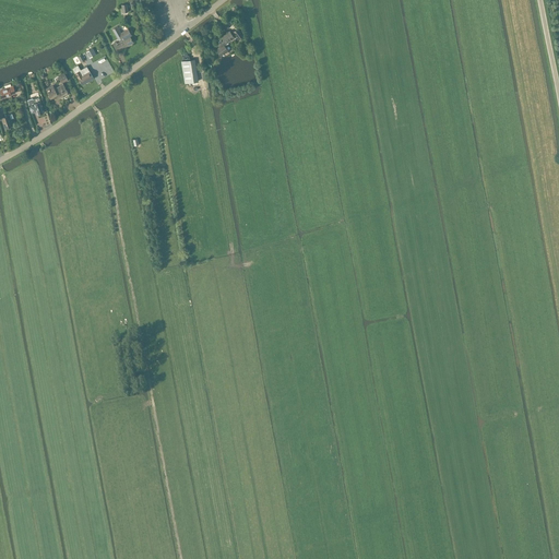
[(133,43),(130,36),(131,35),(128,28),(121,33),(117,26),(113,30),(119,40),(119,39),(120,42),(117,44),(116,42),(113,44),(117,51),(133,43)]
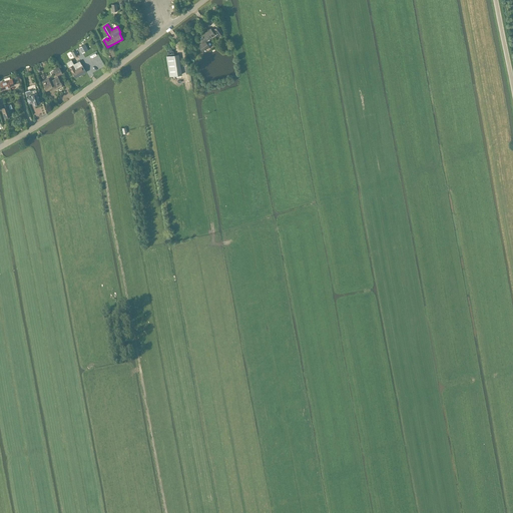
[(217,26),(213,29),(219,36),(223,33),(217,26)]
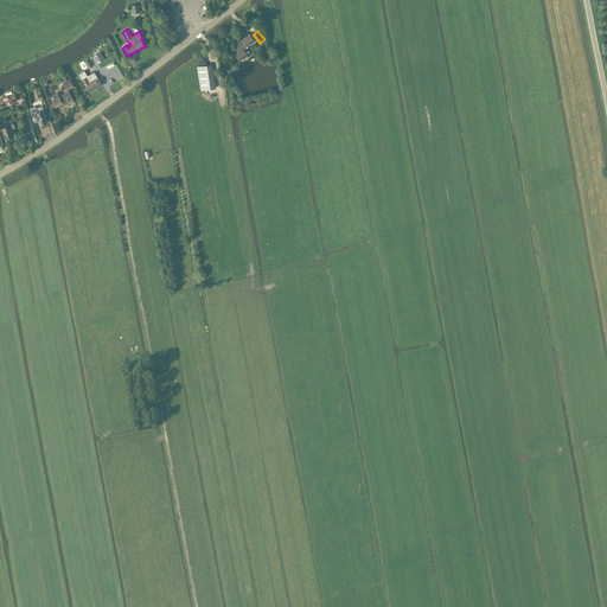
[(249,33),(235,45),(240,50),(235,53),(240,61),(248,55),(243,49),(255,40),(249,33)]
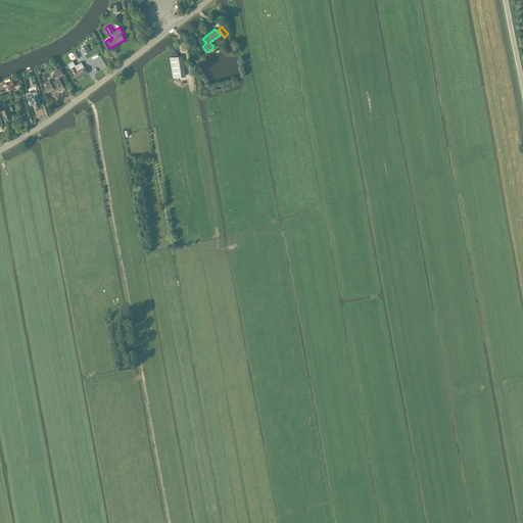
[(90,51),(87,45),(81,48),(84,54),(90,51)]
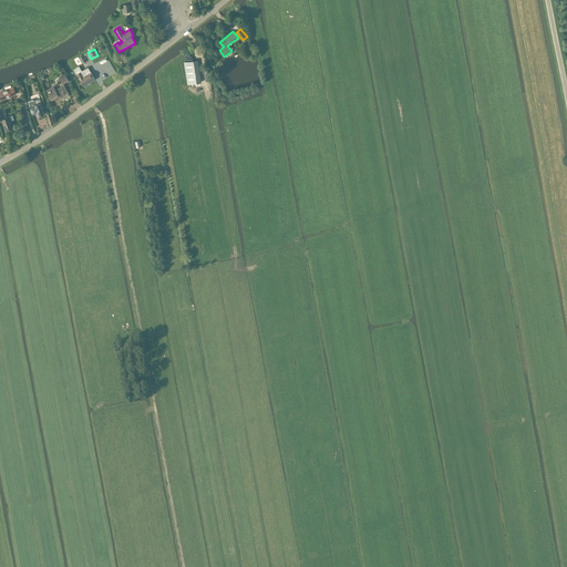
[(197,60),(184,62),(187,84),(200,82),(197,60)]
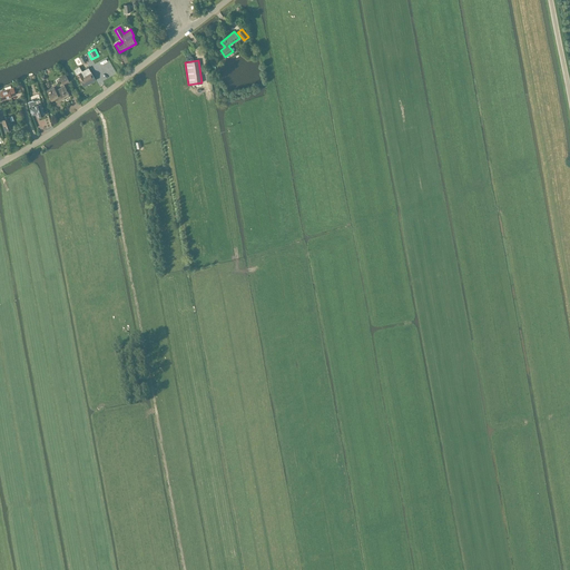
[(84,77),(80,72),(77,75),(84,87),(96,80),(91,72),(84,77)]
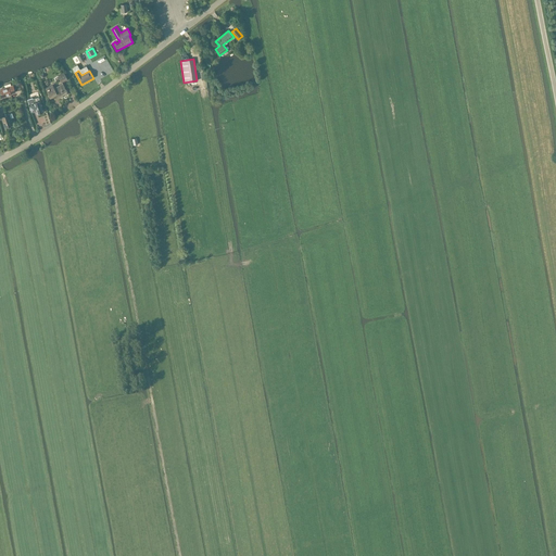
[(58,75),(62,83),(67,79),(63,72),(58,75)]
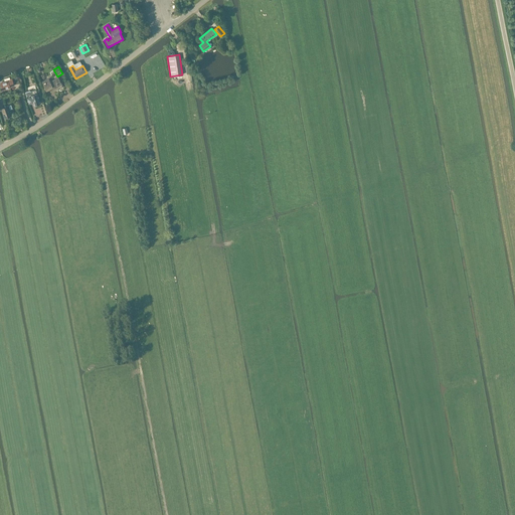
[(47,92),(50,90),(52,93),(63,87),(58,77),(50,81),(48,78),(42,82),(47,92)]
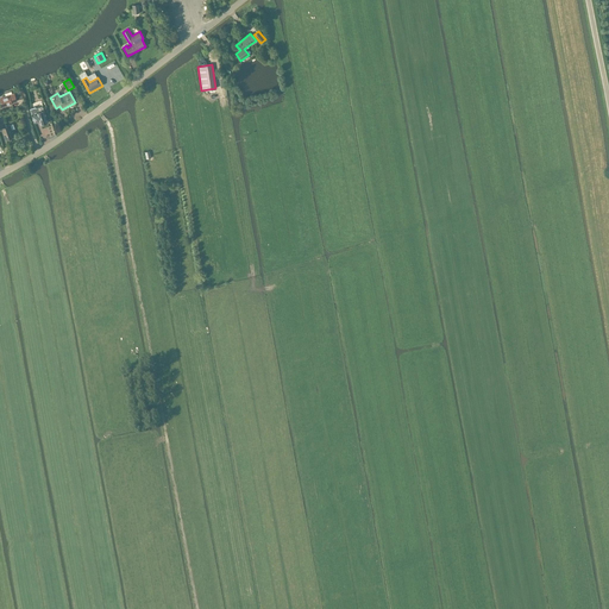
[(0,98),(0,99),(2,105),(4,106),(12,102),(17,100),(14,94),(10,95),(0,98)]
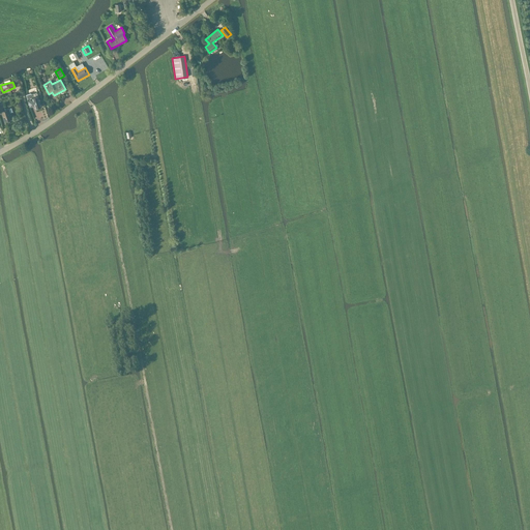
[(30,93),(26,94),(29,106),(34,105),(35,108),(36,108),(36,109),(41,107),(40,106),(41,106),(38,95),(32,97),(30,93)]
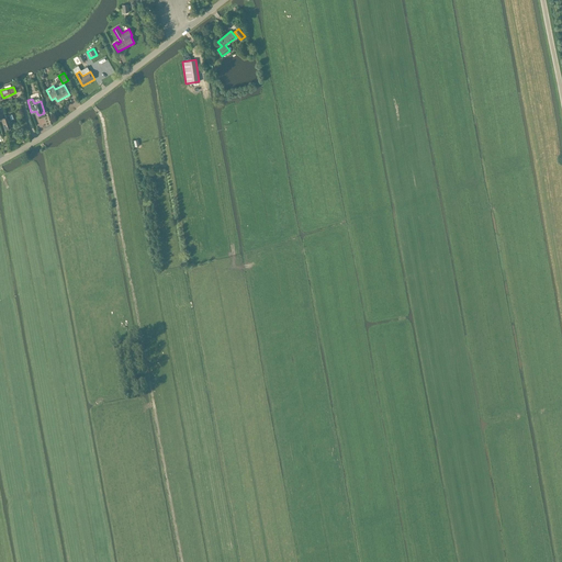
[(9,115),(1,117),(6,128),(12,126),(9,115)]
